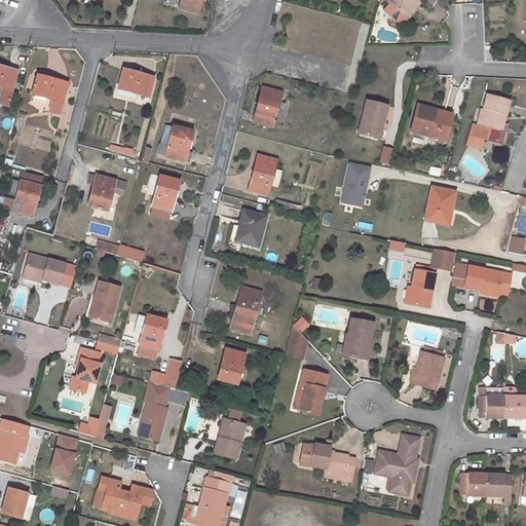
[(180,0),(179,7),(197,12),(200,0),(180,0)]
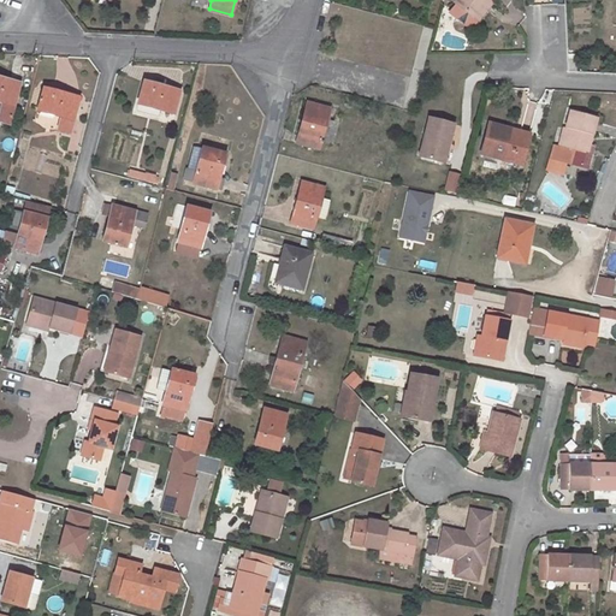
[(486,0),(487,1),(487,0),(455,0),(454,3),(472,16),(484,0),(486,0)]
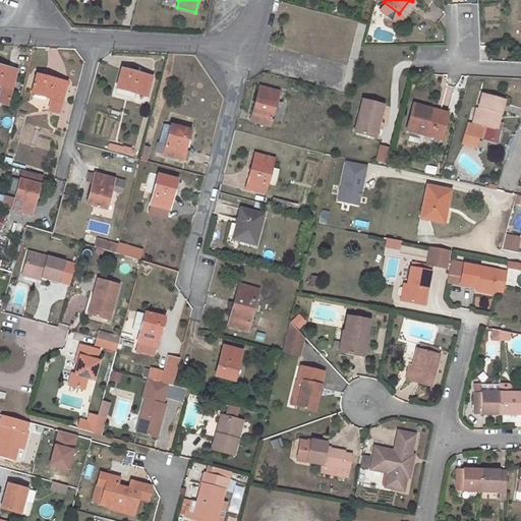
[(412,1),(411,0),(409,0),(399,13),(404,17),(415,3),(412,1)]
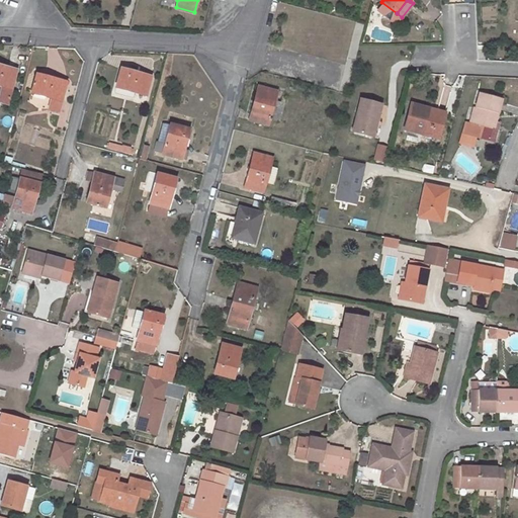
[(0,101),(7,103),(16,69),(0,64),(0,85),(1,86),(0,87),(0,101)]
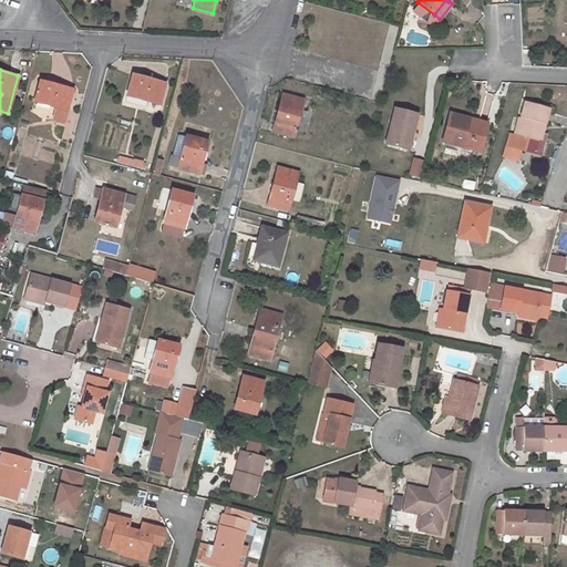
[(133,73),(127,95),(160,104),(165,83),(133,73)]
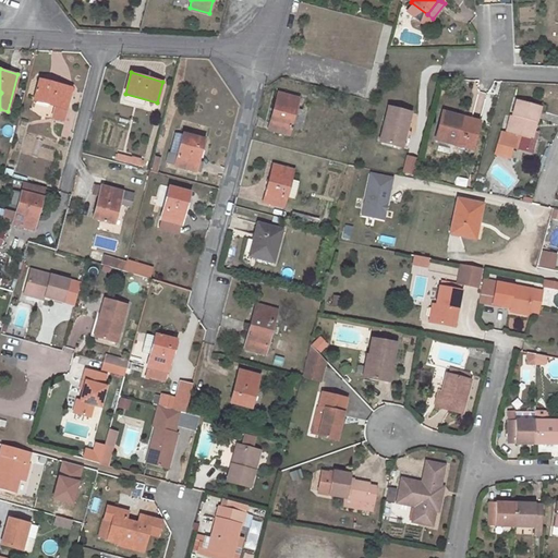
[(72,88),(40,80),(35,99),(56,105),(52,117),(63,119),(72,88)]
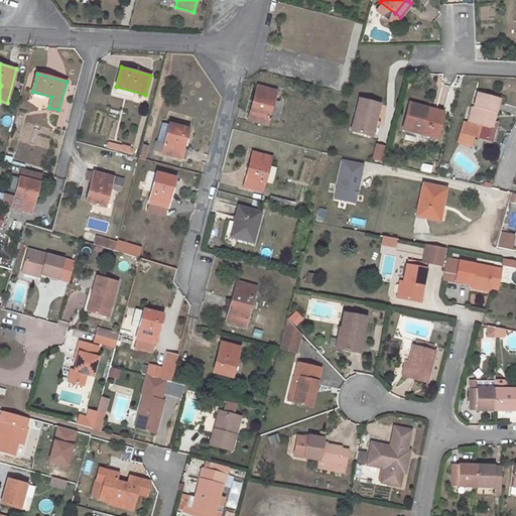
[(267,125),(274,99),(276,91),(257,85),(248,119),(267,125)]
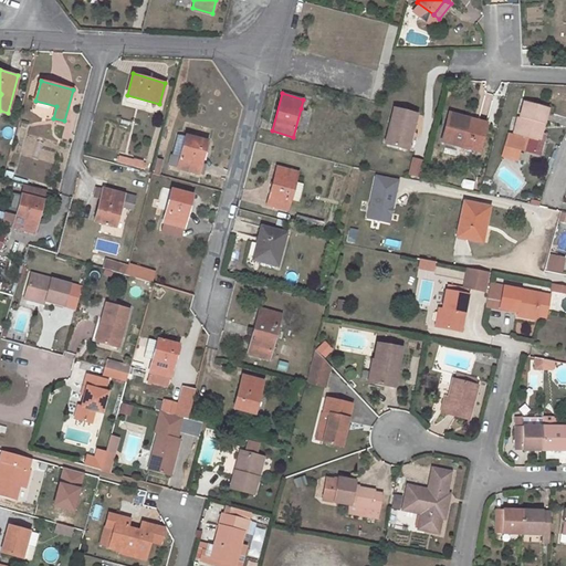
[(548,108),(523,102),(514,135),(540,140),(548,108)]
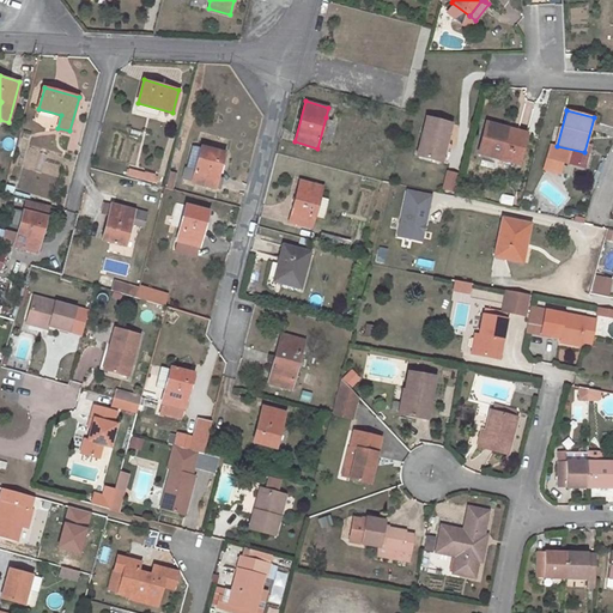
[(428,117),(417,156),(441,162),(445,143),(451,123),(428,117)]
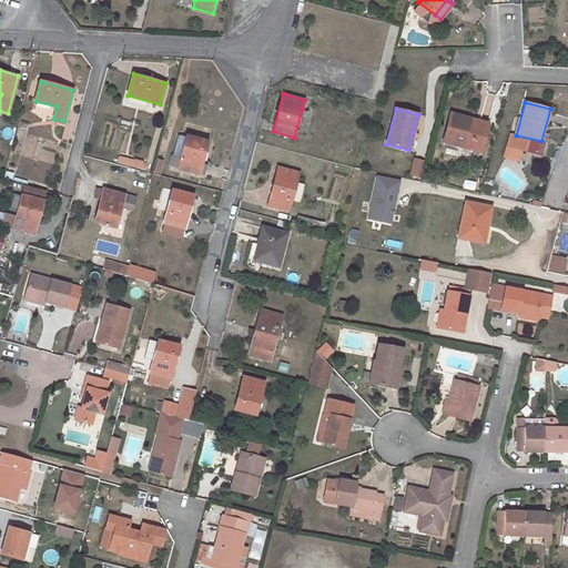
[(488,124),(450,114),(443,141),(480,151),(488,124)]
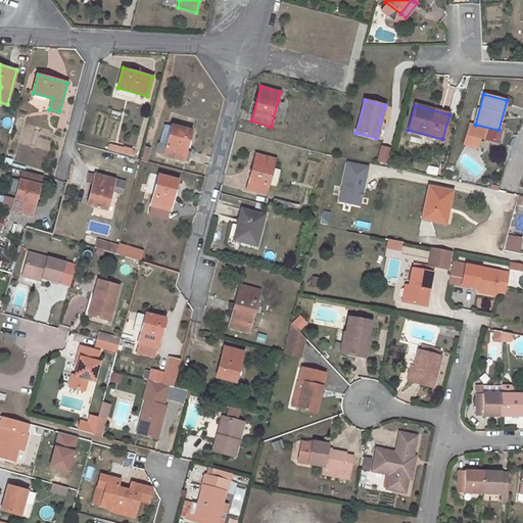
[(381,140),(385,124),(380,122),(376,138),(381,140)]
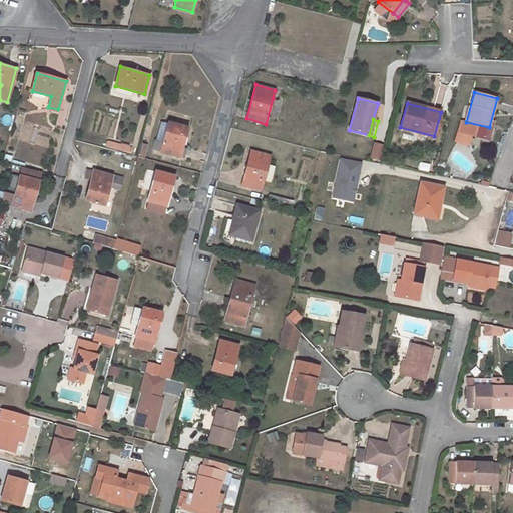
[(168,123),(163,143),(160,152),(179,157),(179,156),(183,157),(186,149),(182,148),(187,127),(168,123)]
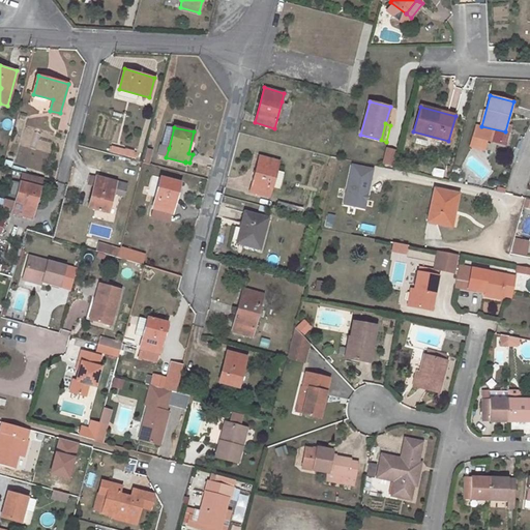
[(385,146),(380,163),(390,166),(395,150),(385,146)]
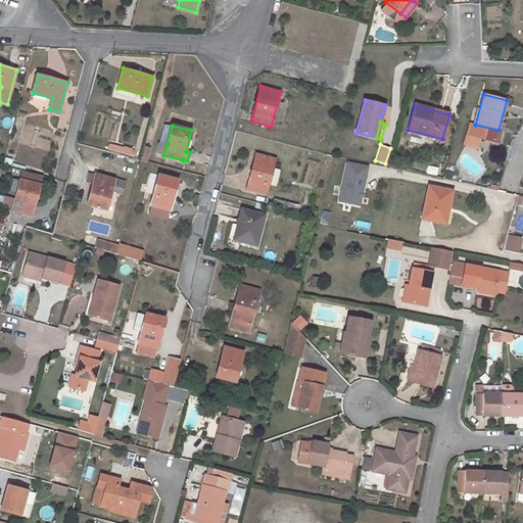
[(115,145),(114,151),(123,153),(125,147),(115,145)]
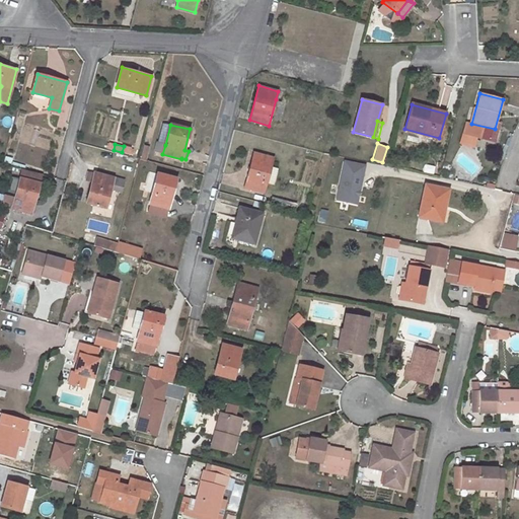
[(146,159),(149,146),(142,145),(139,158),(146,159)]
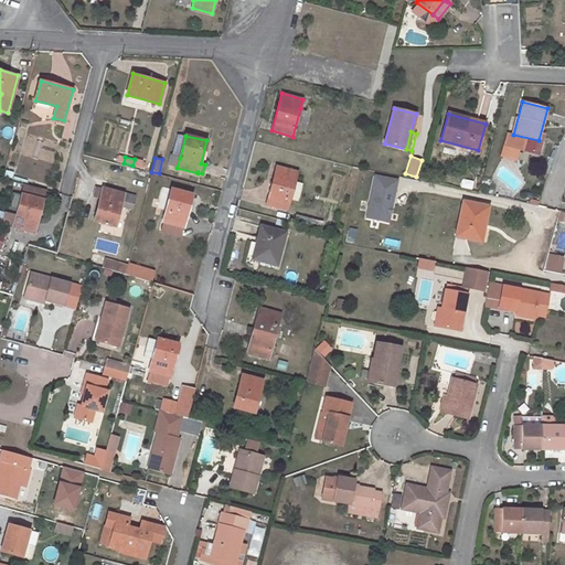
[(267,203),(287,209),(297,172),(277,167),(267,203)]
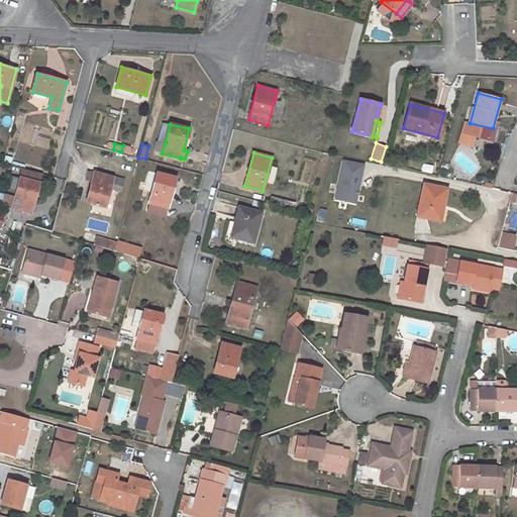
[(364,163),(342,159),(334,199),(355,204),(364,163)]
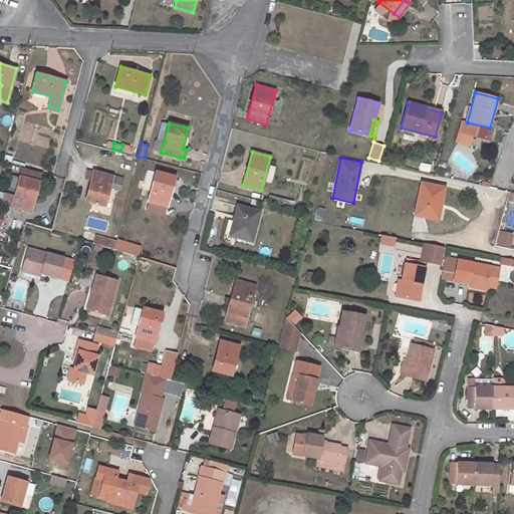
[(39,173),(23,169),(21,177),(37,182),(39,173)]
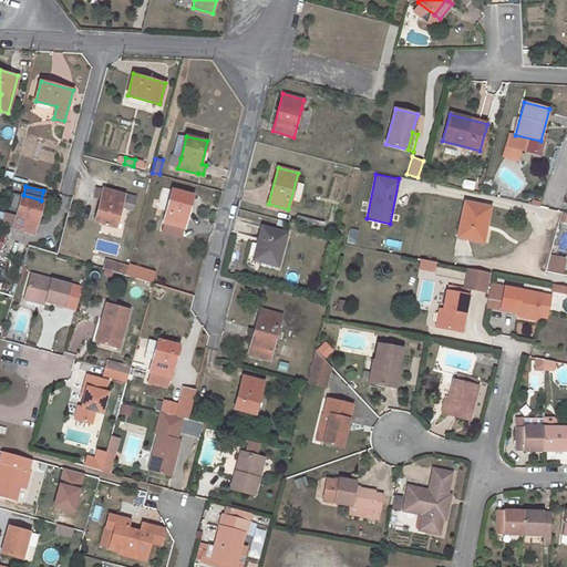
[(135,197),(103,188),(94,222),(115,227),(121,206),(133,208),(135,197)]
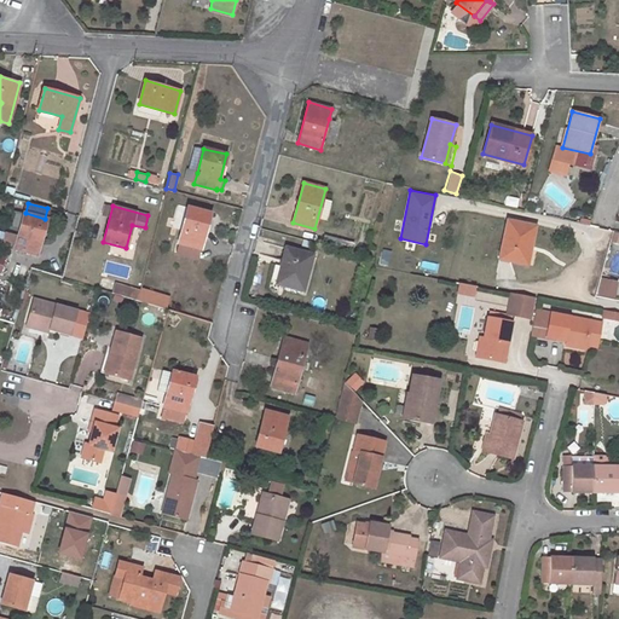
[(187,207),(178,242),(201,248),(210,213),(187,207)]
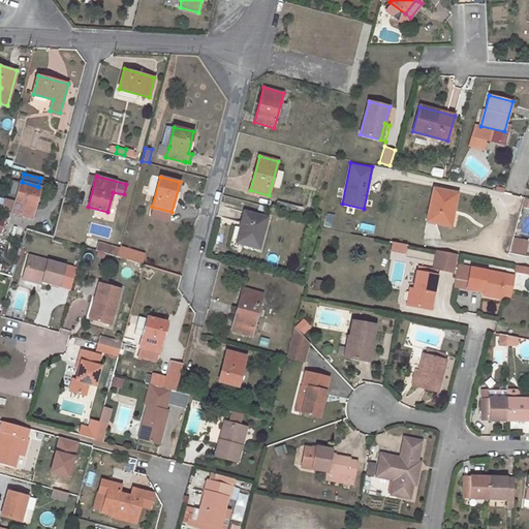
[(20,182),(11,180),(6,199),(16,201),(20,182)]
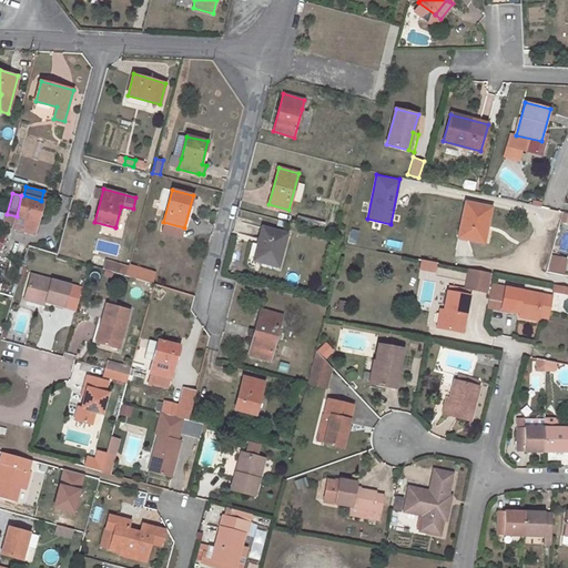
[(21,195),(17,216),(7,214),(4,214),(1,225),(33,233),(40,210),(43,211),(46,204),(42,203),(42,201),(41,201),(23,195),(21,195)]
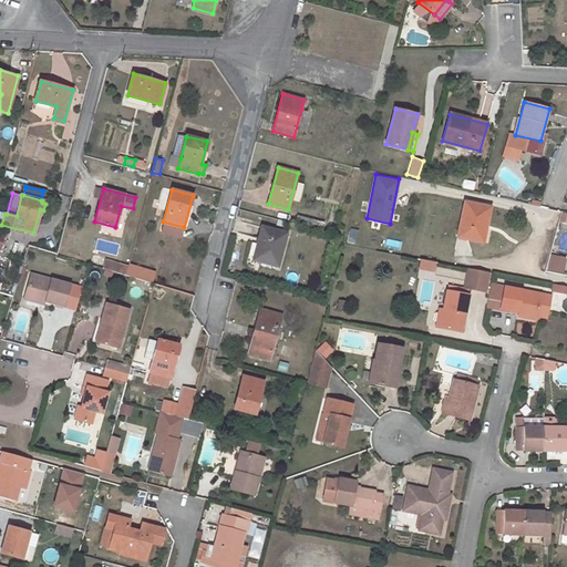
[(491,208),(464,203),(457,237),(481,243),(483,226),(486,226),(491,208)]
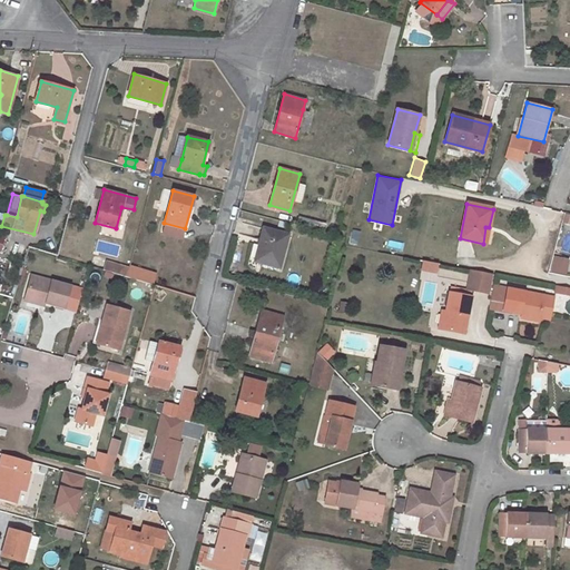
[(326,224),(311,218),(307,227),(324,232),(326,224)]
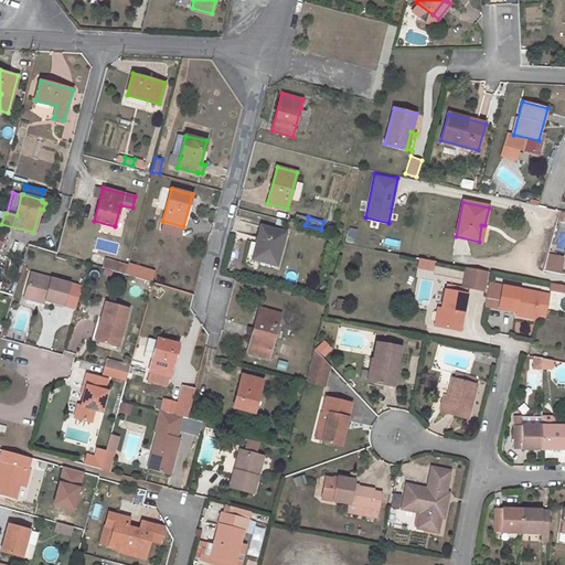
[(286,233),(262,226),(258,240),(260,240),(255,259),(277,266),(286,233)]
